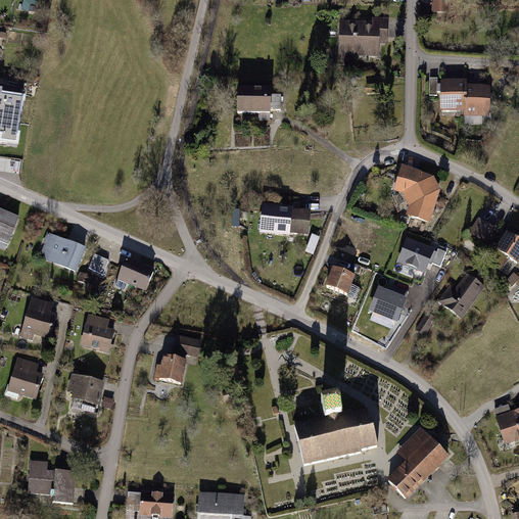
[(428,0),(429,12),(447,12),(447,0),(428,0)]
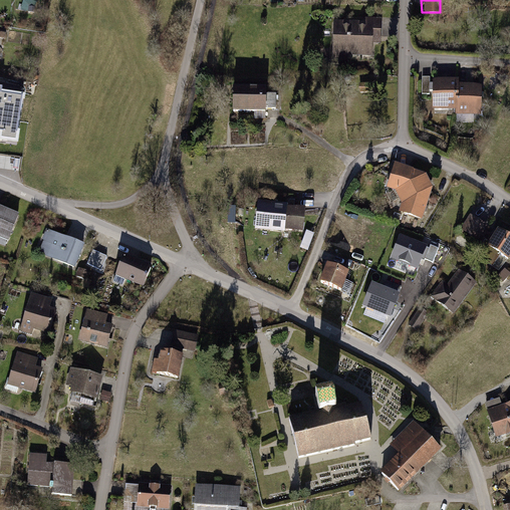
[(352,20),(332,20),(330,54),(371,56),(371,38),(380,39),(381,15),(352,14),(352,20)]
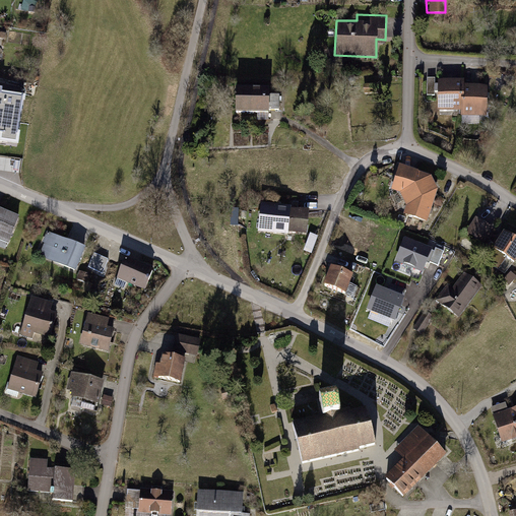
[(425,75),(425,92),(434,92),(435,75),(425,75)]
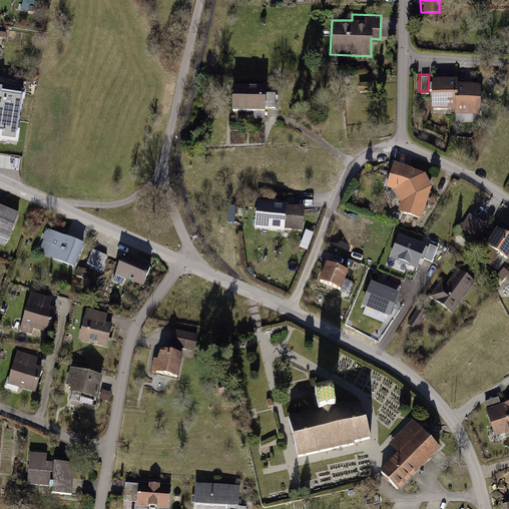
[(459,78),(431,77),(430,105),(454,106),(454,111),(479,112),(480,82),(459,82),(459,78)]
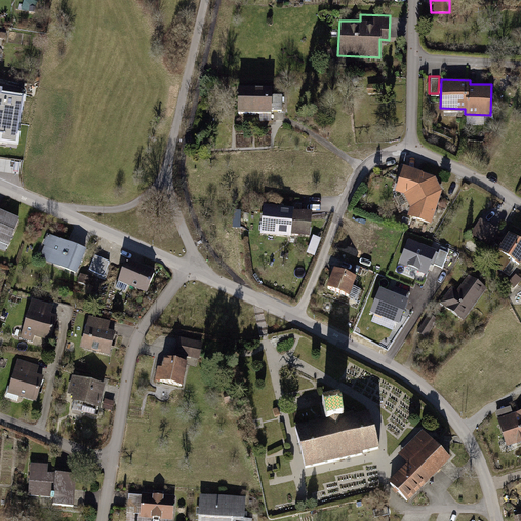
[(269,89),(236,89),(237,115),(270,114),(269,89)]
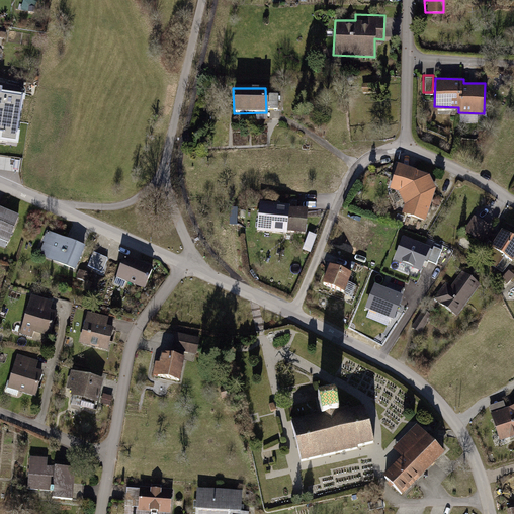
[(15,97),(0,95),(0,152),(8,153),(15,97)]
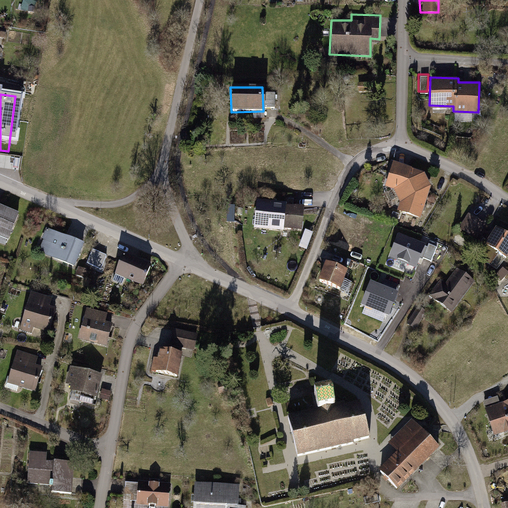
[(382,183),(393,187),(382,192),(389,205),(399,200),(396,209),(419,217),(431,185),(425,172),(390,159),(382,183)]
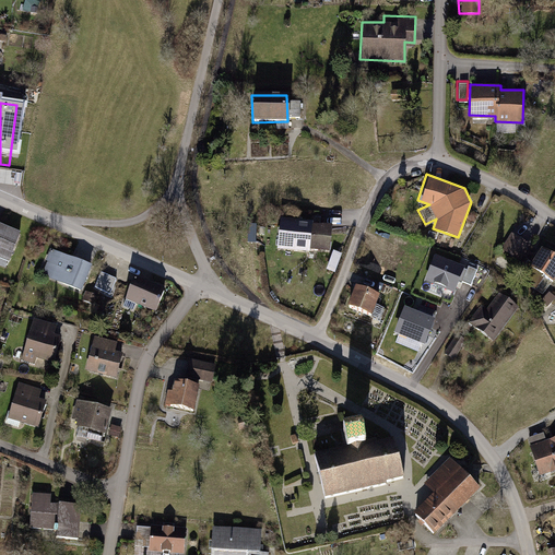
[(278,215),(275,245),(306,248),(306,246),(326,247),(328,223),(308,221),(308,219),(278,215)]
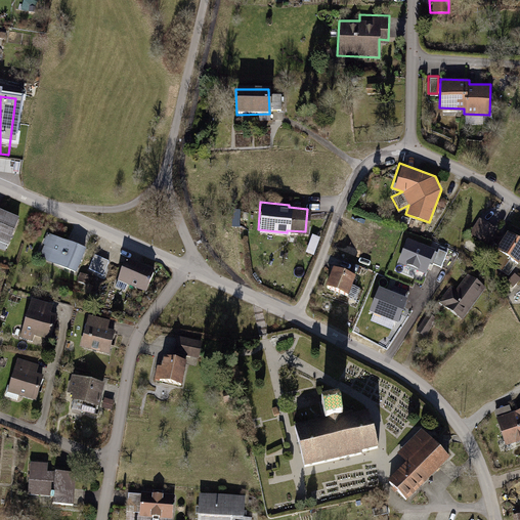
[(18,216),(0,209),(0,239),(8,242),(18,216)]
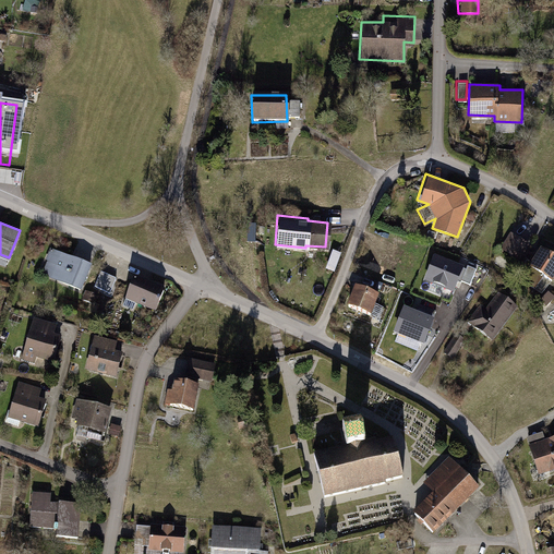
[(531,247),(507,227),(493,243),(515,261),(521,252),(525,255),(531,247)]
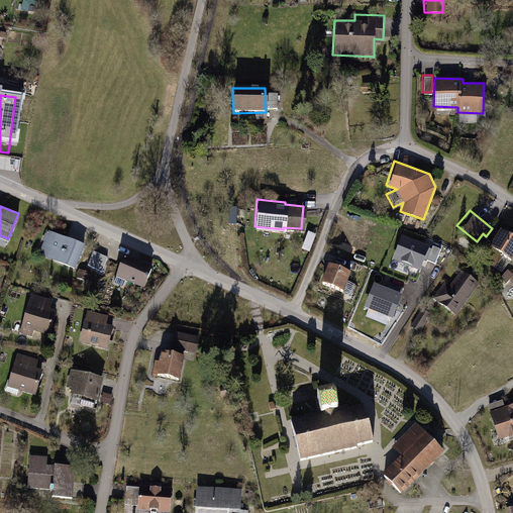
[(84,244),(44,228),(34,252),(74,269),(84,244)]
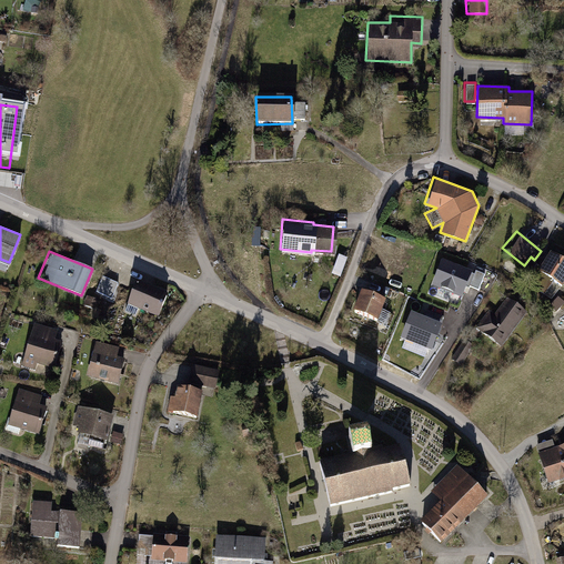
[(563,258),(552,251),(540,271),(563,284),(563,258)]
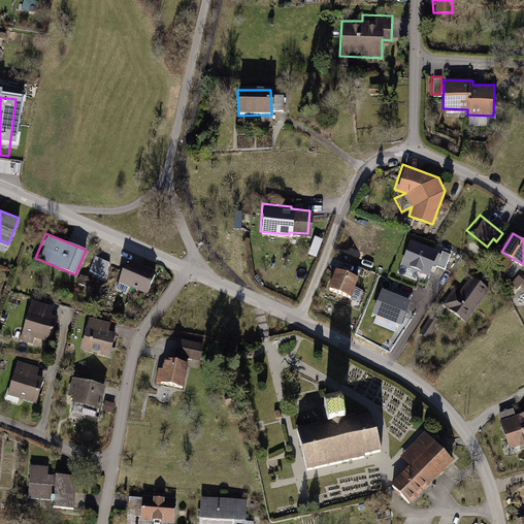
[(407,236),(397,262),(425,273),(435,248),(407,236)]
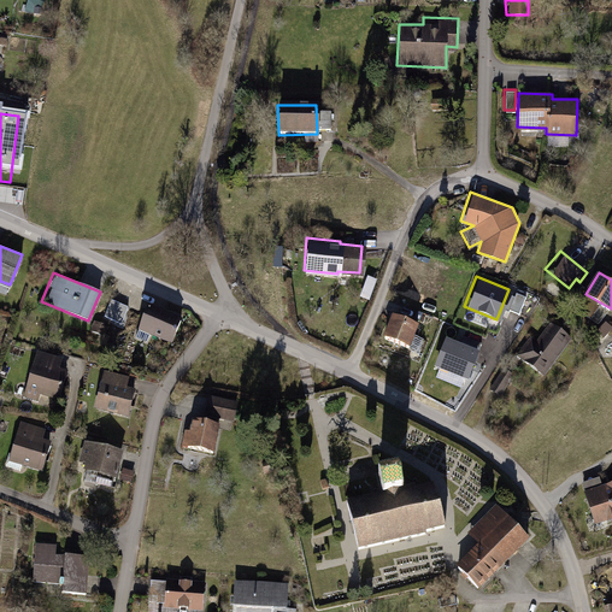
[(180,317),(146,305),(137,329),(171,341),(180,317)]
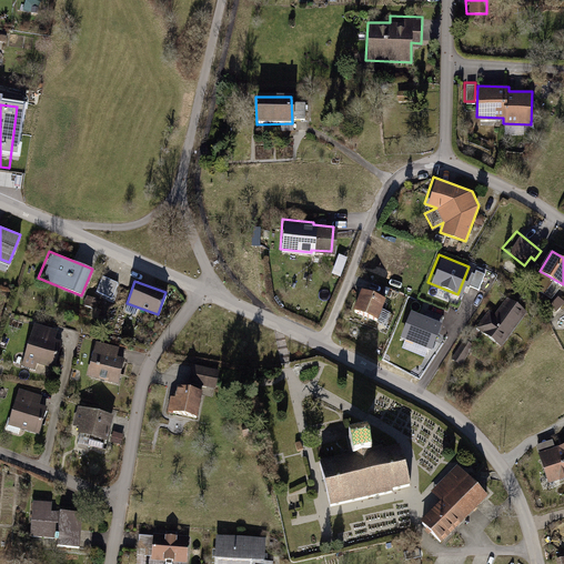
[(385,300),(360,289),(353,308),(382,320),(386,309),(382,306),(385,300)]
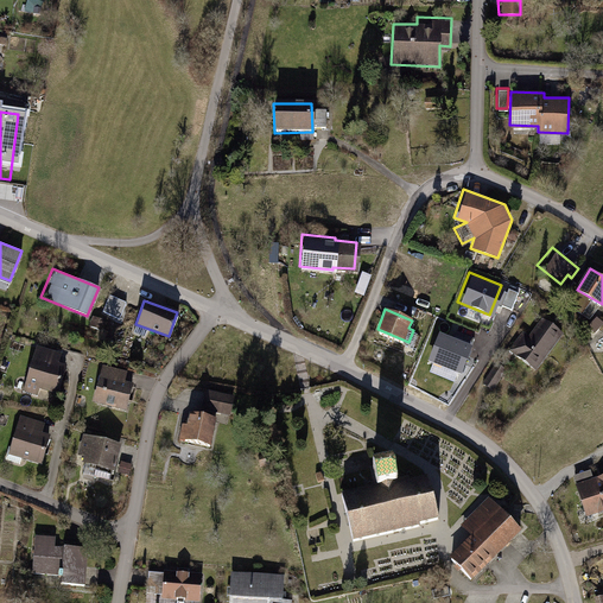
[(507,350),(534,369),(560,331),(540,317),(528,335),(521,330),(507,350)]
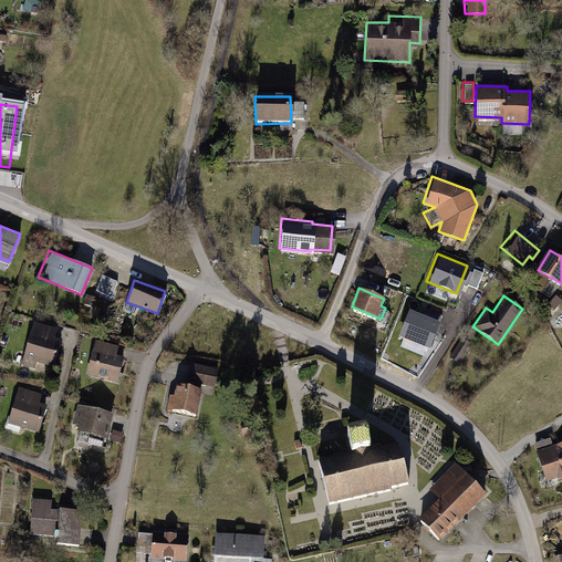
[(58,325),(32,319),(20,363),(38,367),(39,363),(53,366),(61,339),(54,336),(58,325)]
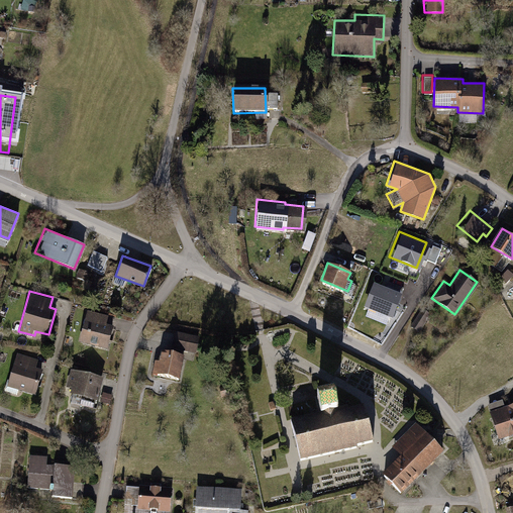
[(83,324),(79,340),(109,348),(115,325),(105,323),(107,314),(85,308),(81,323),(83,324)]
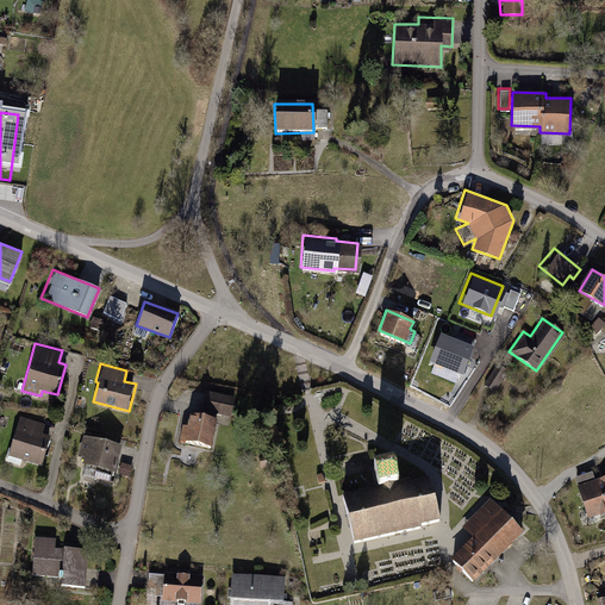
[(504,373),(494,366),(482,385),(492,391),(504,373)]
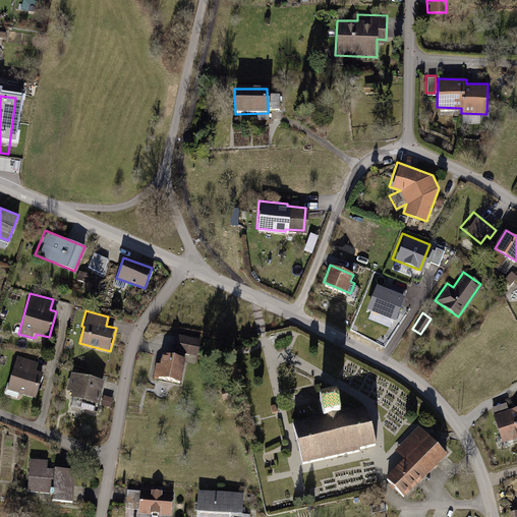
[(199,338),(174,333),(171,349),(196,353),(199,338)]
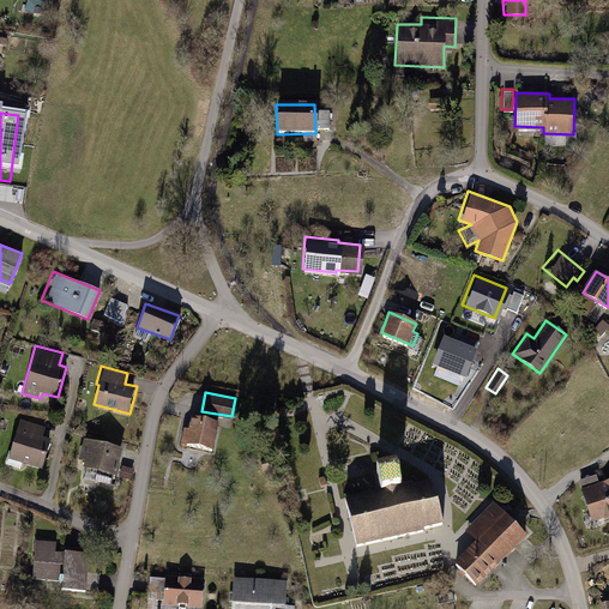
[(184,427),(180,444),(211,450),(217,421),(192,416),(190,428),(184,427)]
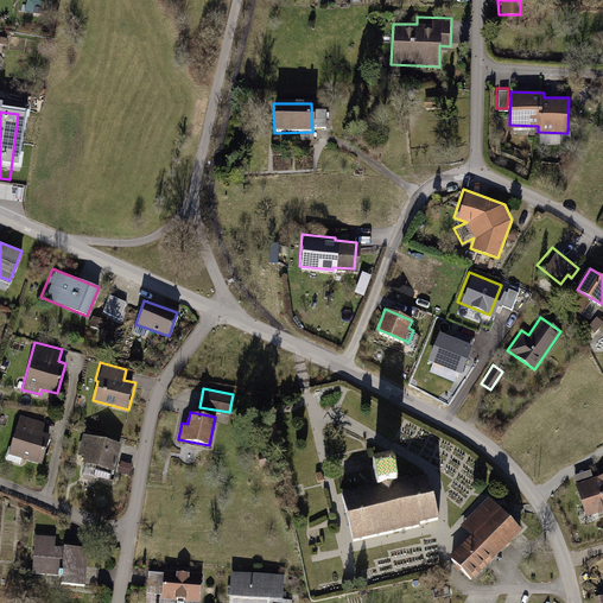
[(44,420),(19,413),(8,452),(43,462),(51,435),(42,431),(44,420)]
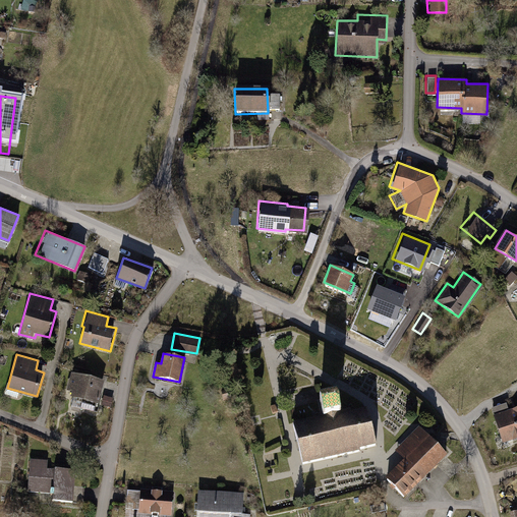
[(104,381),(69,371),(65,389),(70,391),(68,400),(70,401),(69,406),(78,409),(79,404),(96,408),(104,381)]
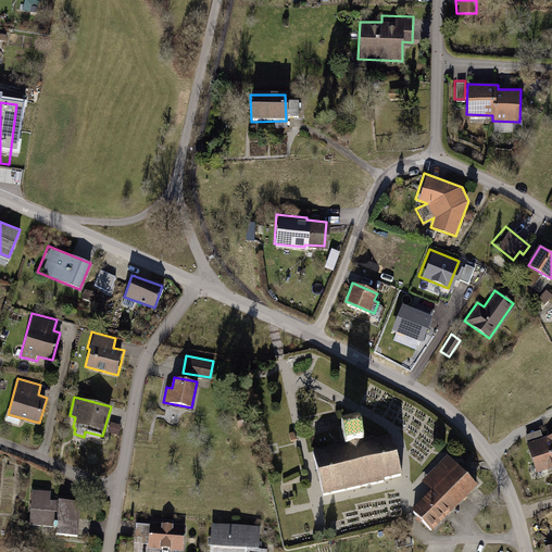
[(242,413),(234,415),(236,425),(245,423),(242,413)]
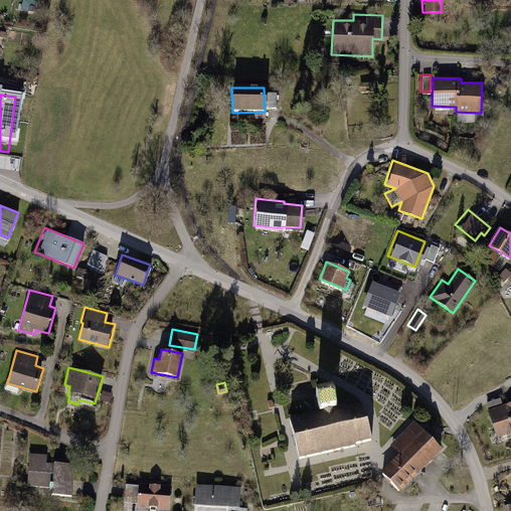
[(317,410),(286,418),(295,458),(369,441),(359,401),(335,406),(331,387),(313,391),(317,410)]
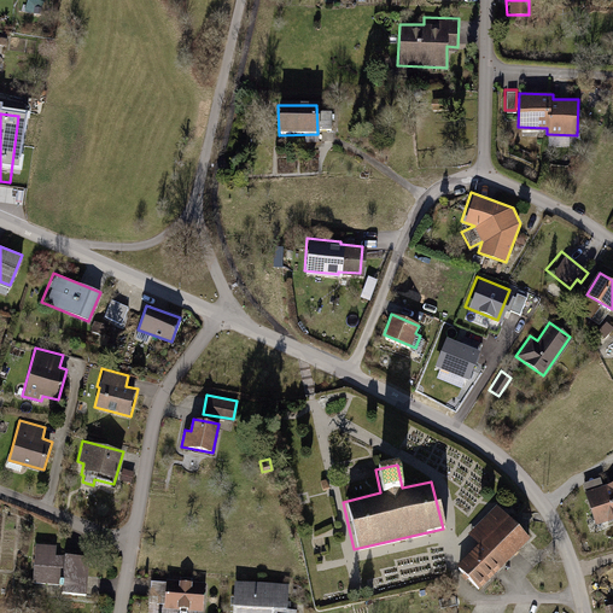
[(600,476),(581,482),(595,524),(612,517),(612,480),(602,484),(600,476)]
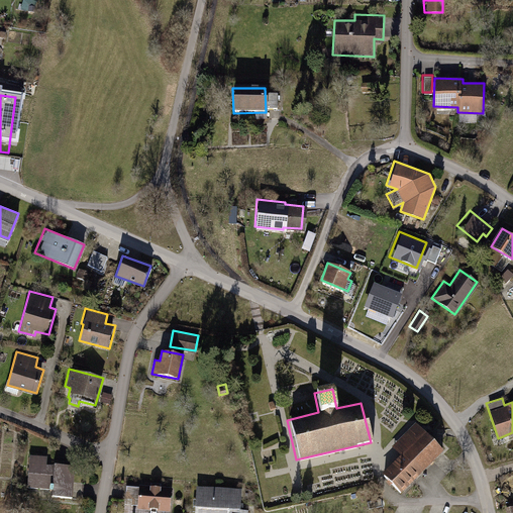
[(381,474),(400,493),(442,452),(414,423),(393,444),(402,454),(381,474)]
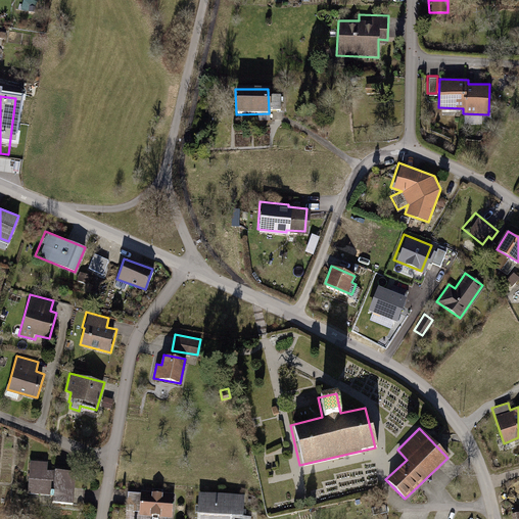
[(48,460),(29,459),(28,490),(56,491),(56,500),(74,500),(75,470),(48,469),(48,460)]
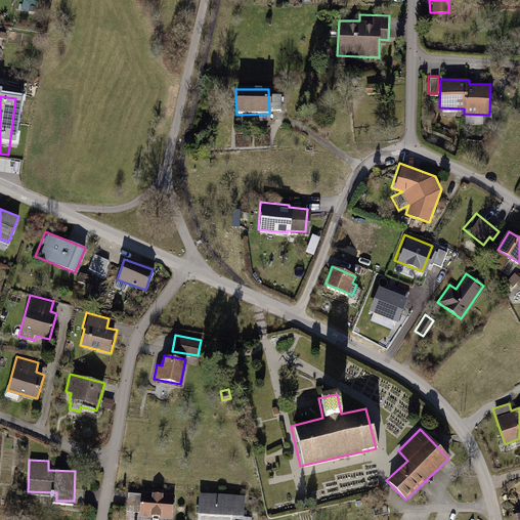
[(172,492),(128,489),(127,504),(134,505),(134,511),(140,512),(140,513),(160,515),(160,517),(171,518),(172,492)]
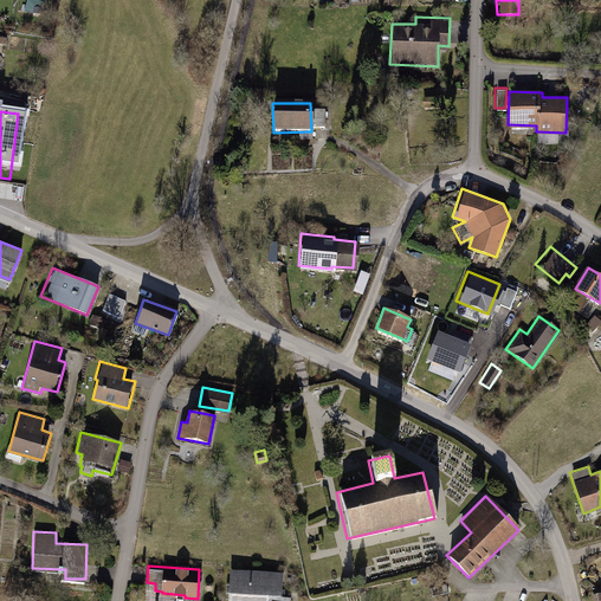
[(288,600),(289,596),(285,596),(280,572),(228,567),(225,600),(288,600)]
